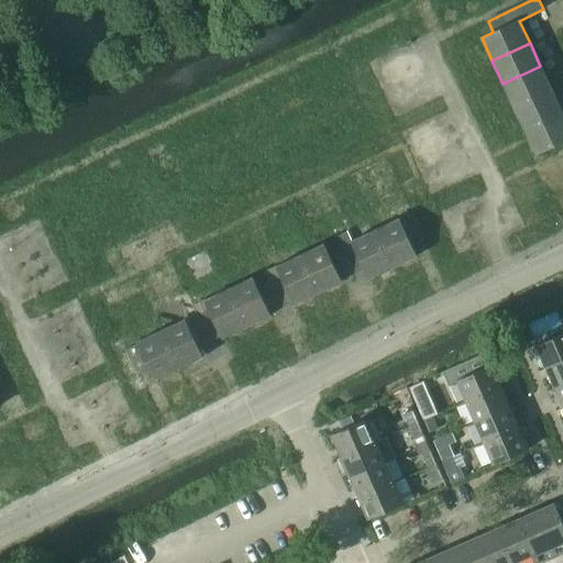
[(503,84),(514,107),(551,89),(540,66),(503,84)]
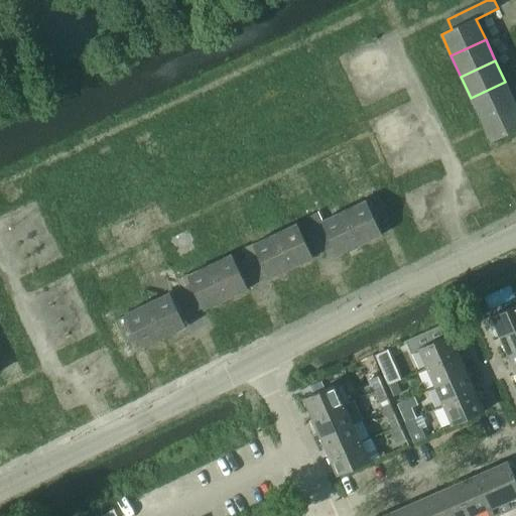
[(471,98),(481,119),(515,103),(505,82),(471,98)]
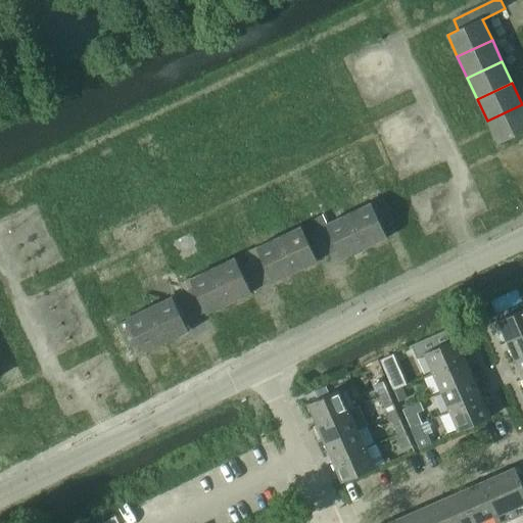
[(522,106),(522,104),(487,121),(497,143),(503,140),(511,136),(522,130),(522,106)]
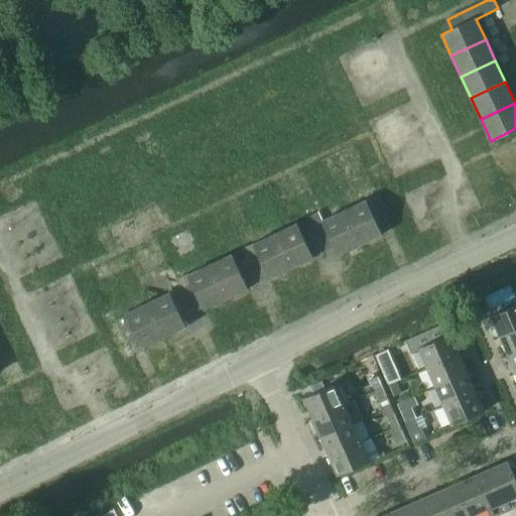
[(365,201),(344,211),(360,245),(381,235),(377,226),(389,221),(378,197),(366,203),(365,201)]
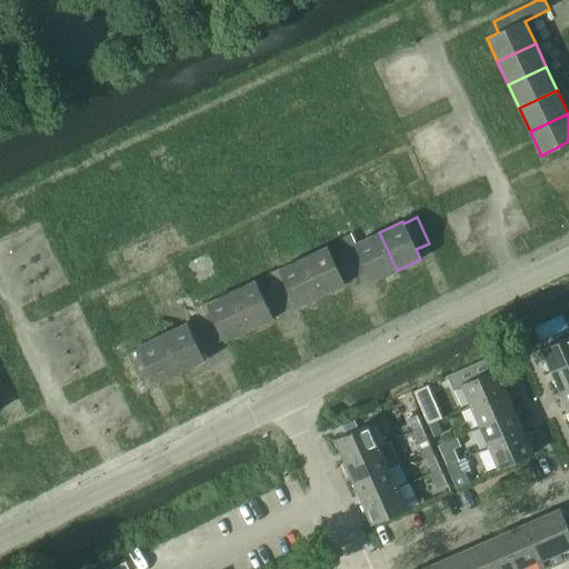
[(339,241),(343,251),(356,278),(368,271),(373,281),(397,270),(379,232),(356,243),(352,235),(339,241)]
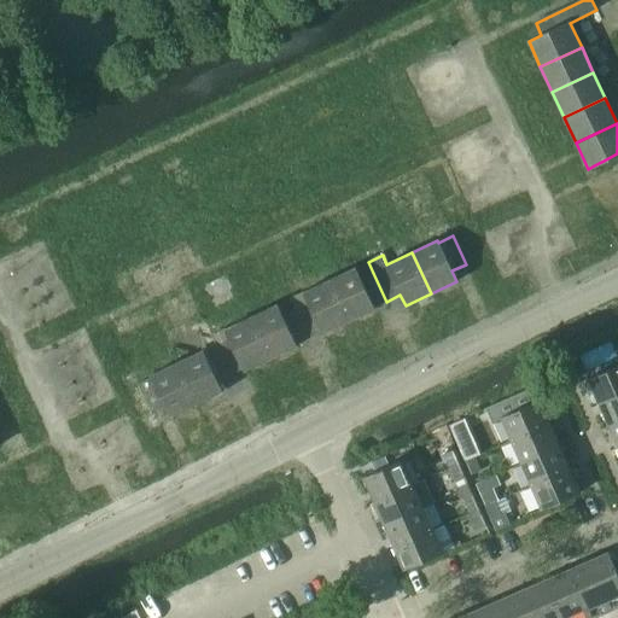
[(355,268),(328,281),(348,322),(374,309),(373,308),(386,302),(373,273),(360,279),(355,268)]
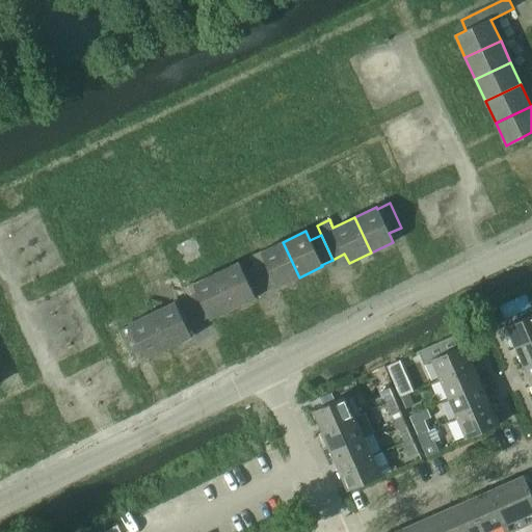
[(266,261),(255,267),(266,291),(277,286),(277,288),(299,277),(283,242),(261,253),(266,261)]
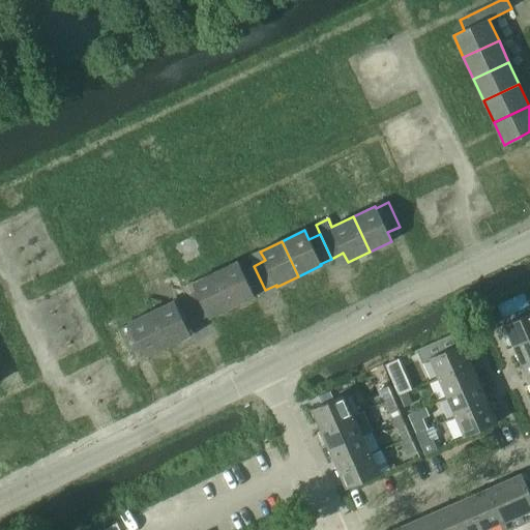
[(237,262),(215,272),(232,307),(254,297),(254,295),(265,290),(254,266),(241,271),(237,262)]
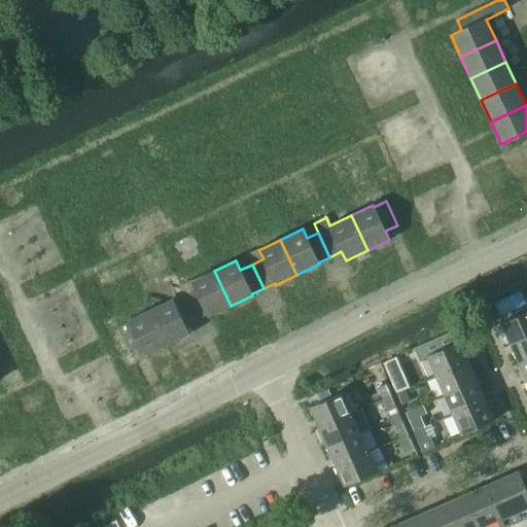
[(197,290),(185,295),(196,320),(208,315),(209,316),(231,306),(214,271),(192,281),(197,290)]
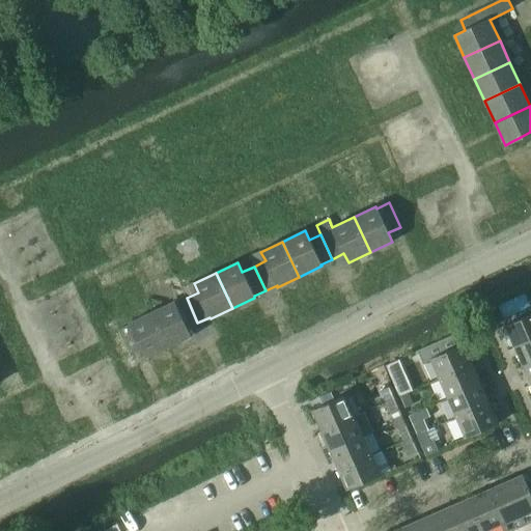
[(174,302),(151,312),(169,347),(191,337),(187,328),(197,323),(187,298),(175,303),(174,302)]
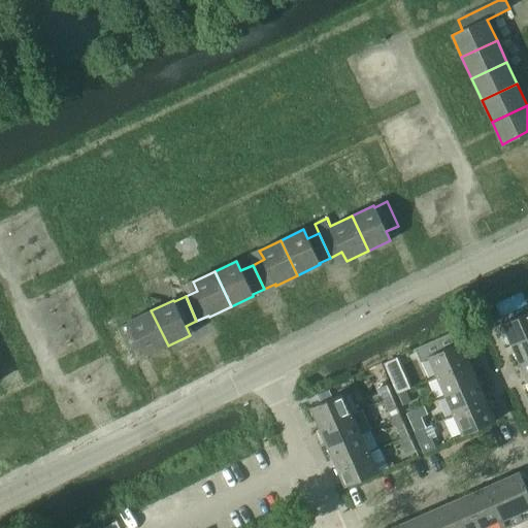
[(168,345),(151,310),(129,321),(130,323),(118,328),(129,353),(141,347),(145,356),(168,345)]
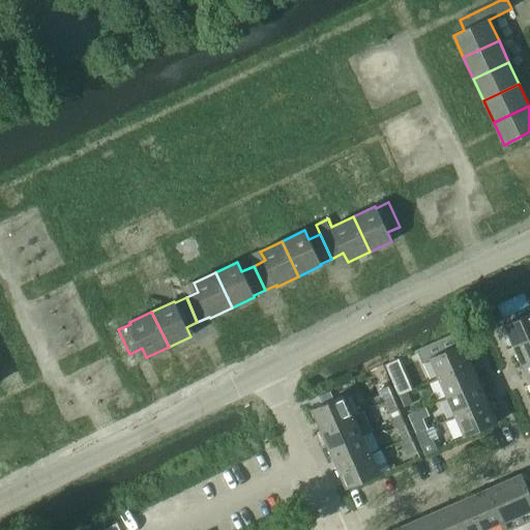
[(529,314),(504,325),(513,345),(529,336),(529,314)]
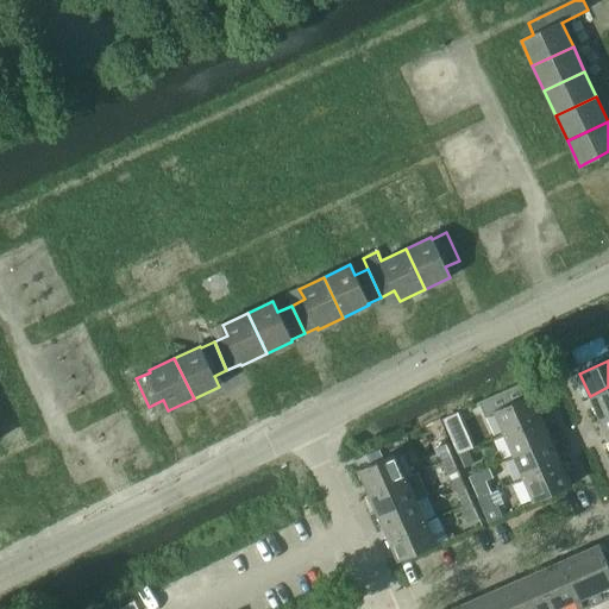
[(503,434),(541,418),(532,395),(527,396),(521,383),(478,402),(484,416),(494,413),(503,434)]
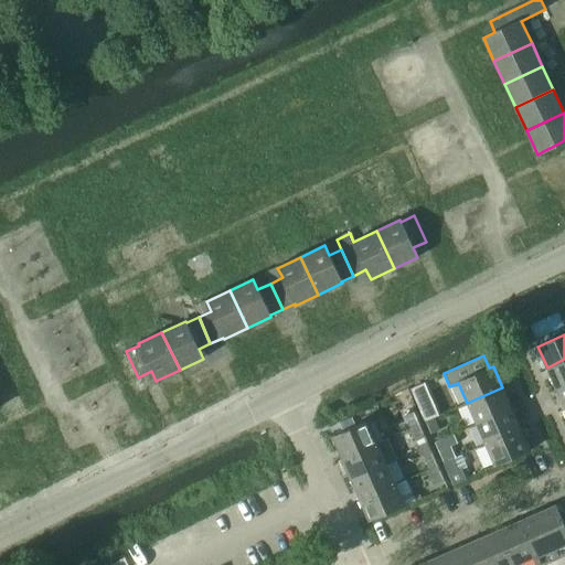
[(564,359),(547,368),(556,388),(564,384),(564,359)]
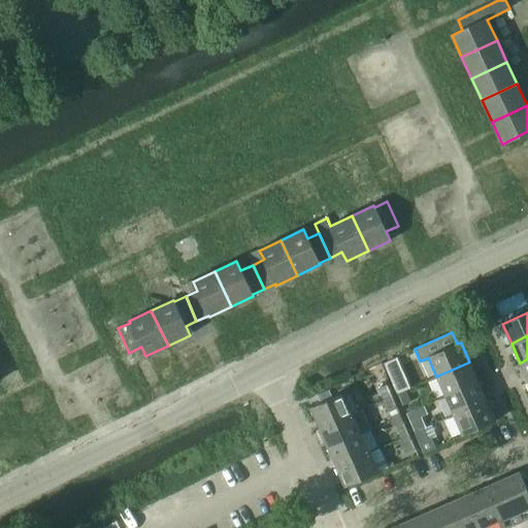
[(436,376),(446,396),(479,382),(469,362),(436,376)]
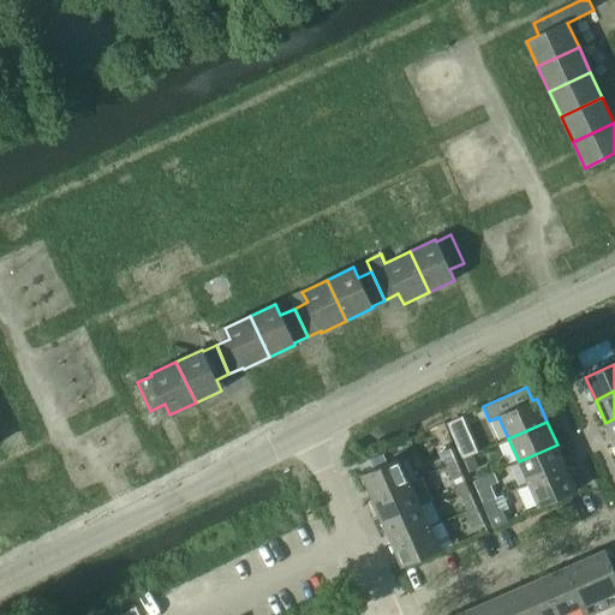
[(471,440),(458,446),(463,459),(476,453),(471,440)]
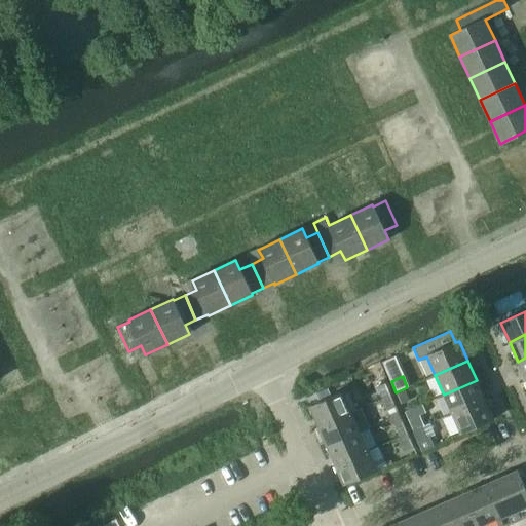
[(444,395),(452,415),(485,401),(477,380),(444,395)]
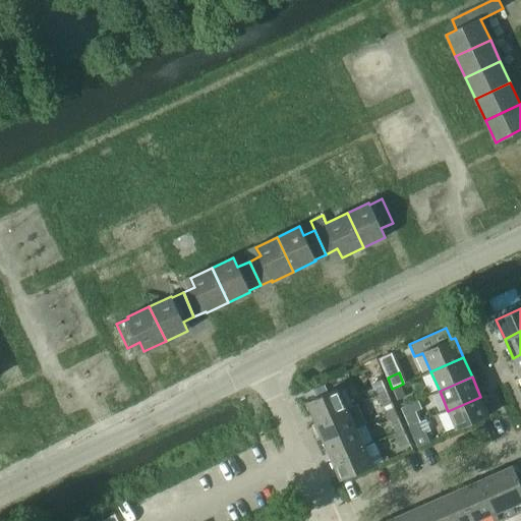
[(382,380),(374,384),(380,395),(387,392),(382,380)]
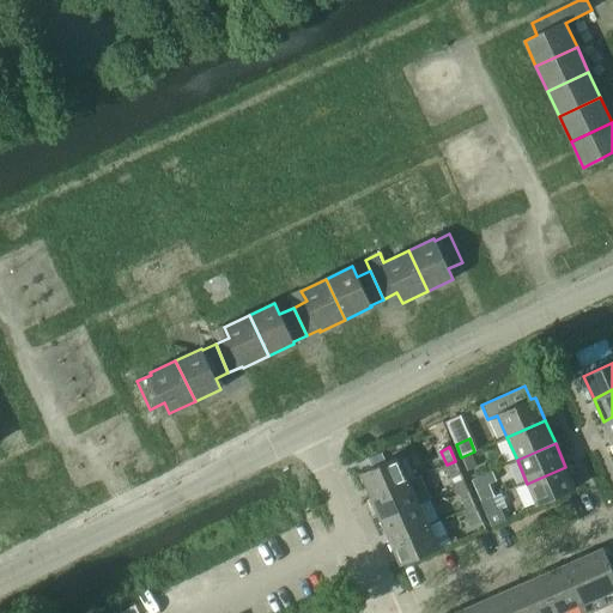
[(381,453),(368,459),(372,468),(386,462),(381,453)]
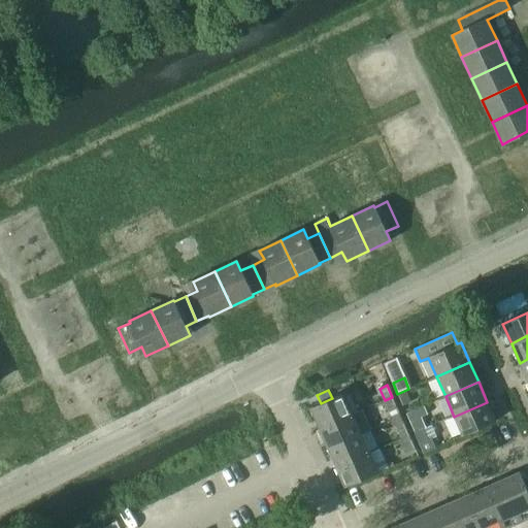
[(405,391),(398,394),(403,405),(410,402),(405,391)]
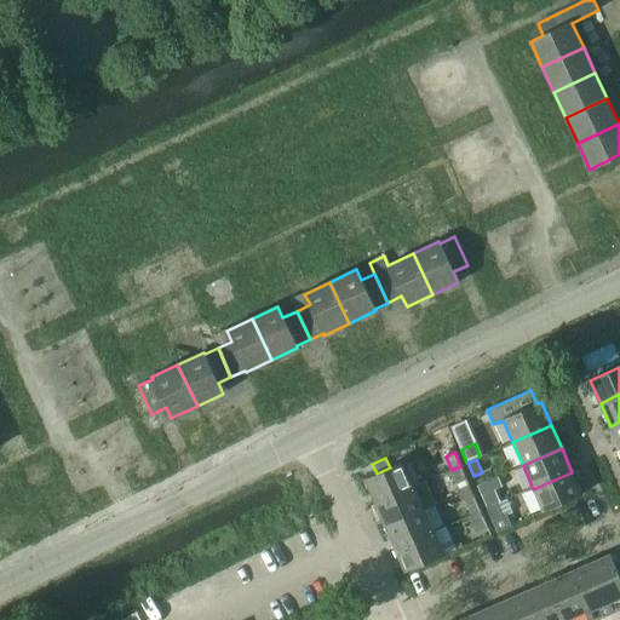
[(403,461),(365,478),(375,503),(414,486),(403,461)]
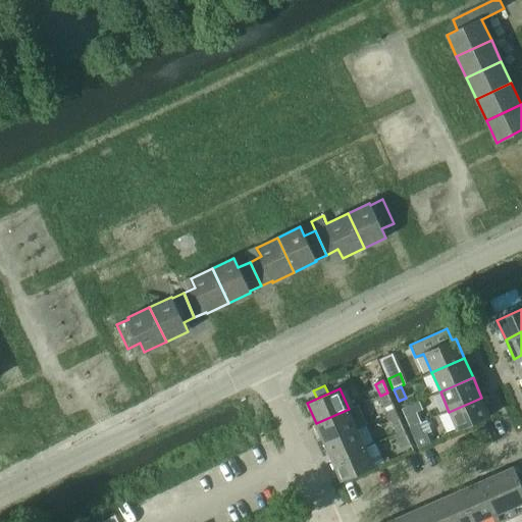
[(387,393),(380,396),(384,407),(393,404),(387,393)]
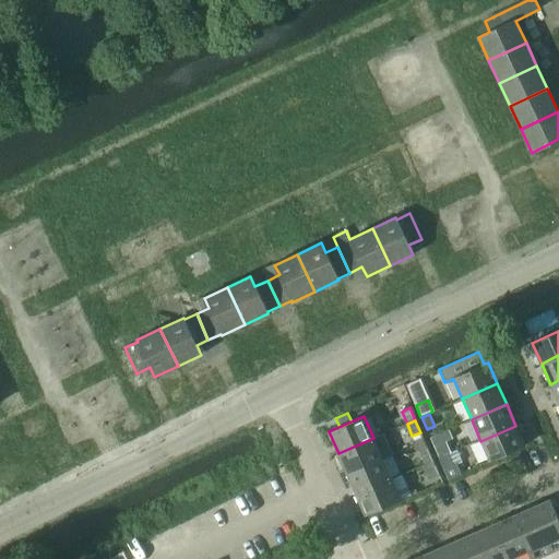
[(515,426),(480,441),(490,462),(525,447),(515,426)]
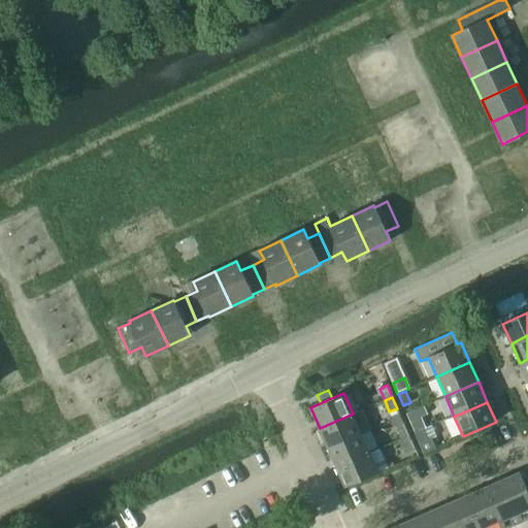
[(353,414),(320,428),(328,448),(361,433),(370,429),(362,409),(353,414)]
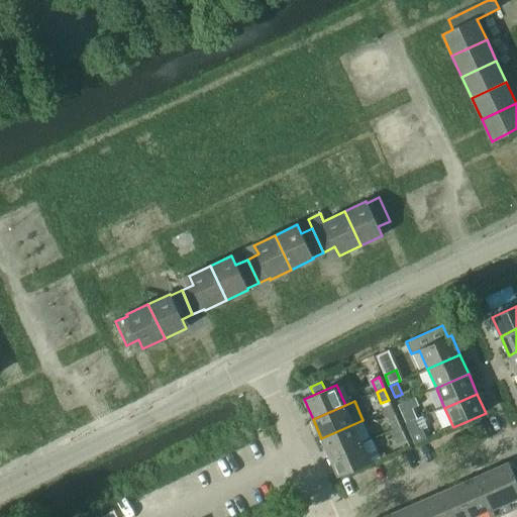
[(393,408),(385,411),(393,429),(401,426),(393,408)]
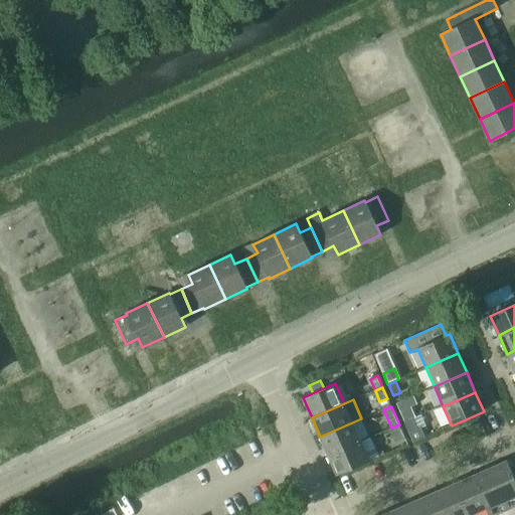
[(410,406),(399,411),(404,422),(411,419),(415,417),(410,406)]
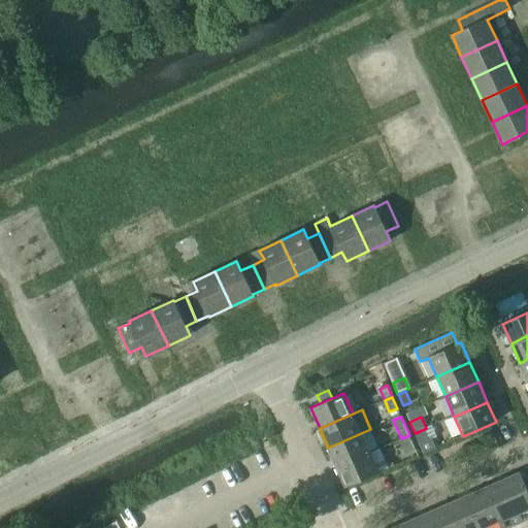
[(422,430),(415,433),(424,453),(435,448),(431,439),(427,441),(422,430)]
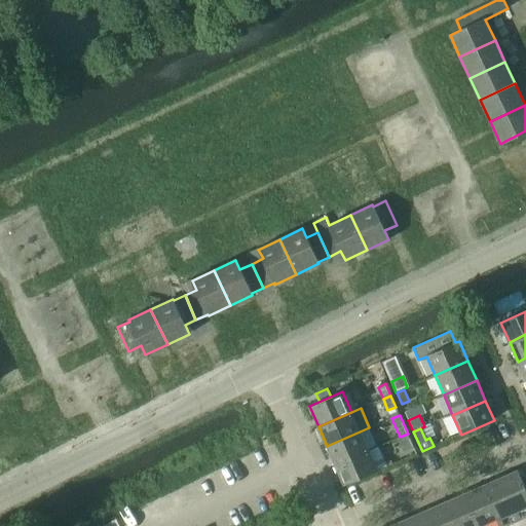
[(360,431),(327,446),(336,465),(369,451),(360,431)]
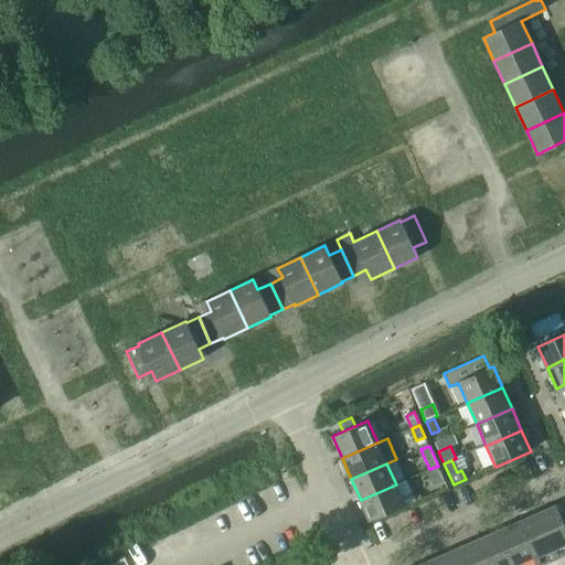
[(429,469),(427,470),(434,484),(444,480),(438,466),(429,469)]
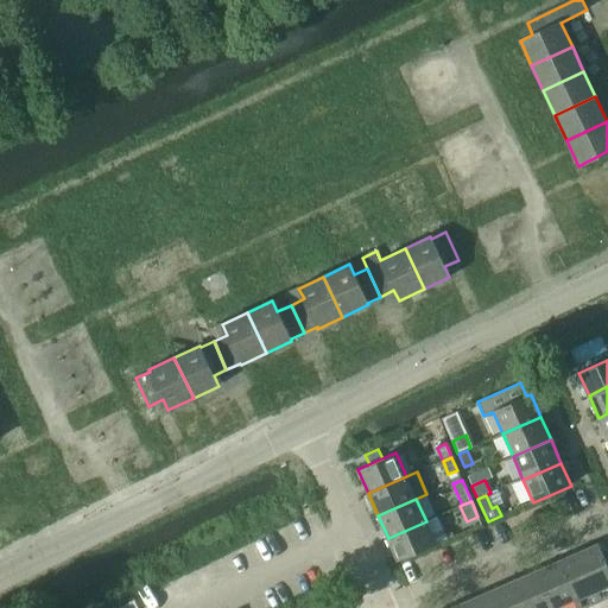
[(426,521),(388,538),(398,561),(447,539),(437,517),(426,521)]
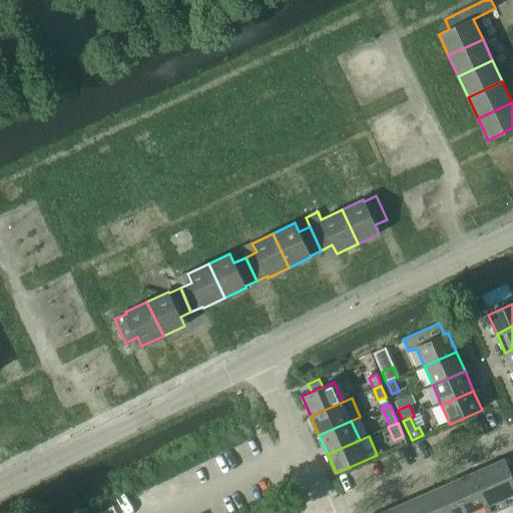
[(505,459),(488,466),(505,507),(512,503),(512,476),(508,465),(511,464),(509,458),(505,459)]
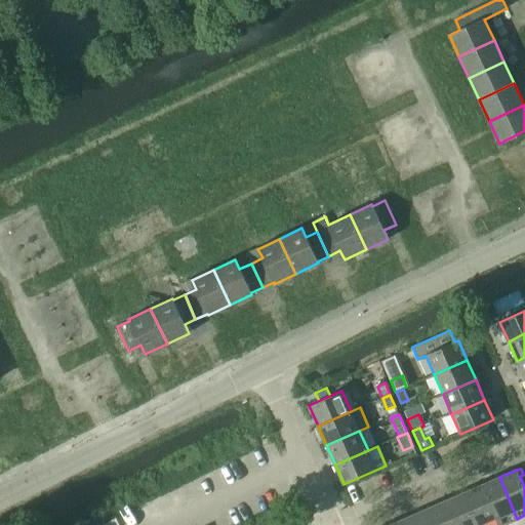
[(499,477),(482,485),(496,517),(495,518),(498,524),(503,524),(517,519),(499,477)]
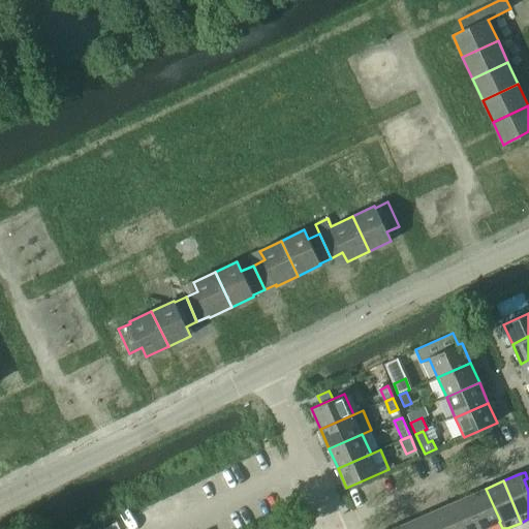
[(486,489),(467,497),(480,528),(483,528),(499,522),(500,521),(486,489)]
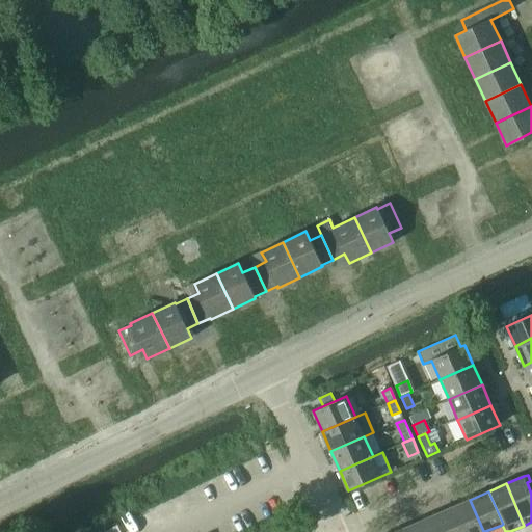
[(483,531),(470,500),(450,508),(460,531),(483,531)]
